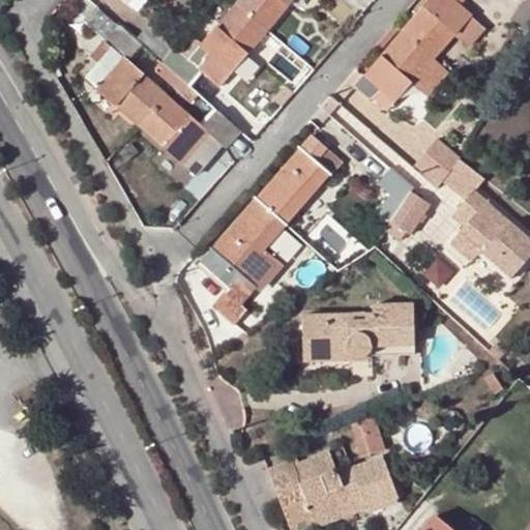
[(236,0),(235,1),(267,30),(292,0),(236,0)]
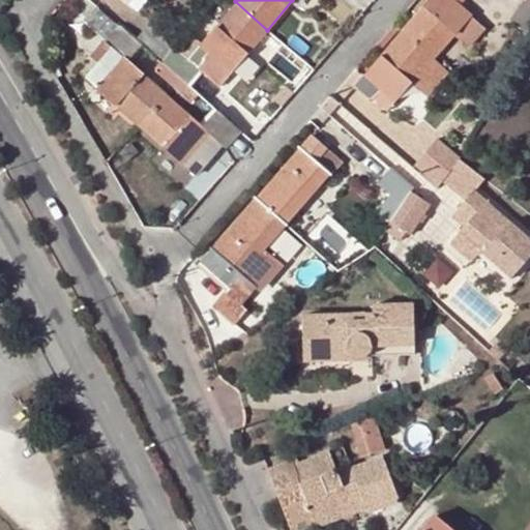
[(433,59),(454,35),(473,15),(461,4),(455,0),(428,0),(401,31),(433,59)]
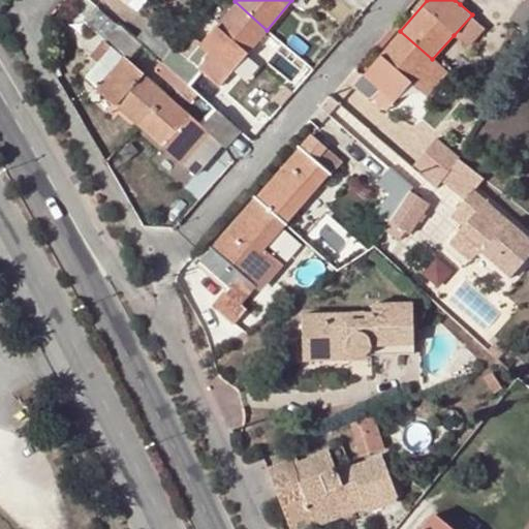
[(267,30),(235,1),(204,37),(188,55),(177,47),(175,44),(161,60),(181,76),(207,99),(267,30)]
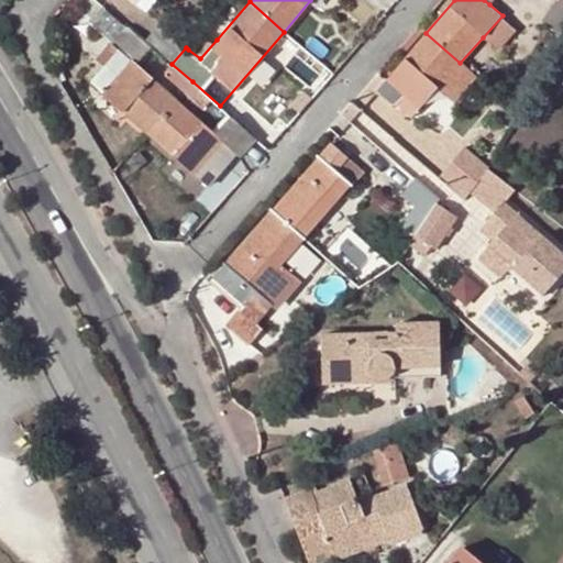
[(483,37),(498,51),(518,29),(503,15),(483,37)]
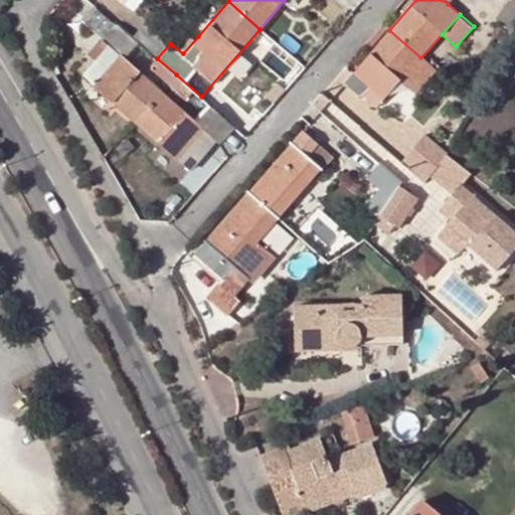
[(139,43),(155,56),(157,58),(170,43),(145,21),(132,36),(139,42),(139,43)]
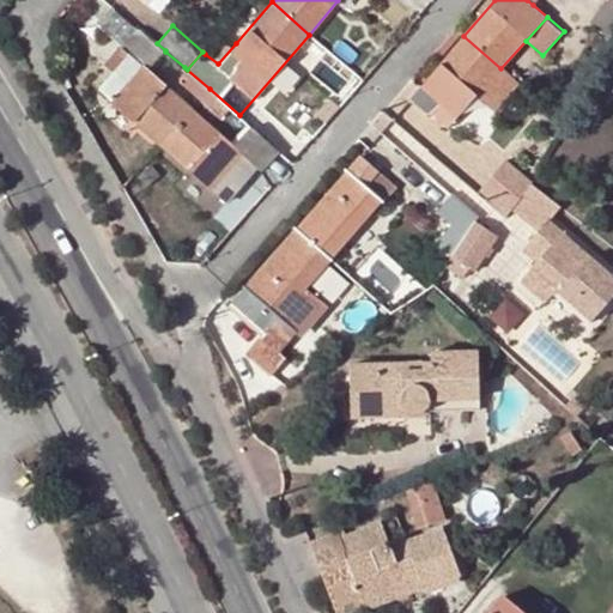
[(101,86),(162,141),(193,107),(150,68),(165,50),(157,43),(138,28),(120,47),(129,54),(115,70),(101,86)]
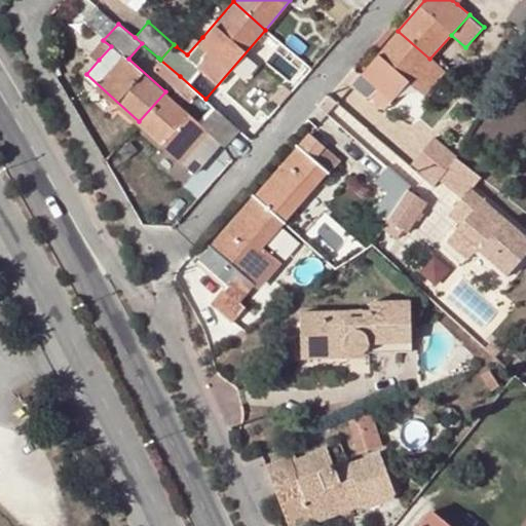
[(202,37),(192,28),(176,46),(187,54),(202,37)]
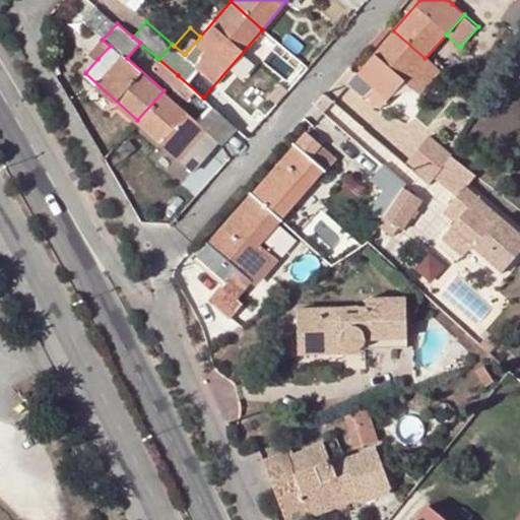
[(348,82),(362,93),(375,78),(394,93),(404,82),(425,58),(393,30),(348,82)]
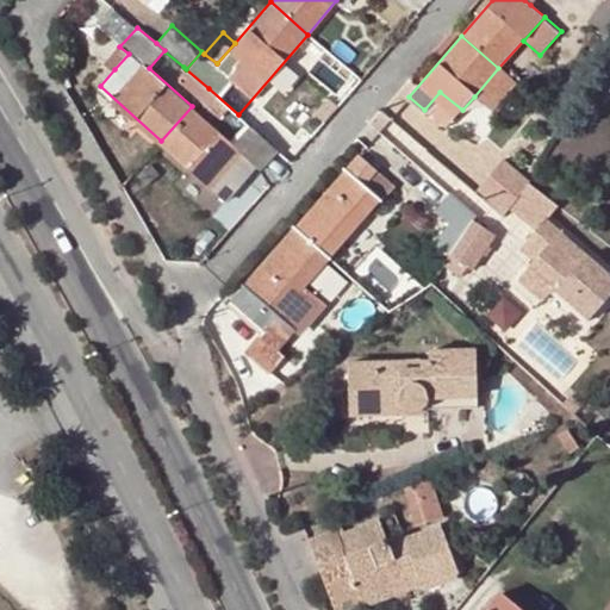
[(119,47),(106,62),(114,69),(129,54),(119,47)]
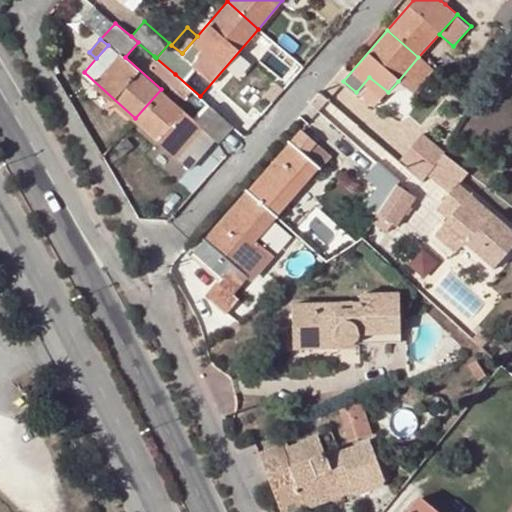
[(433,70),(418,57),(398,81),(412,93),(433,70)]
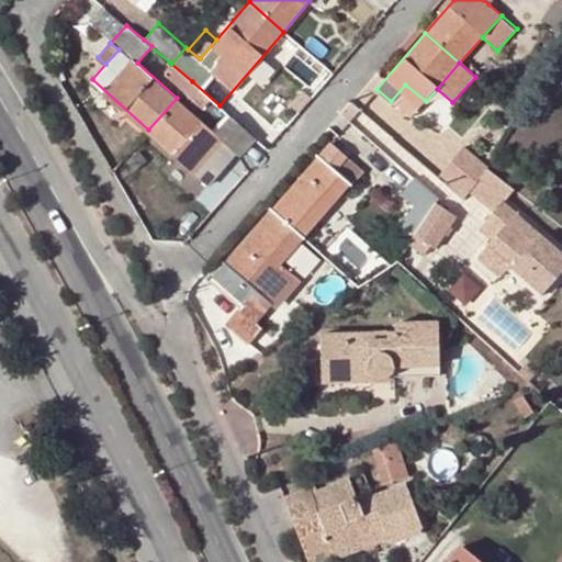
[(192,81),(171,64),(164,74),(184,91),(192,81)]
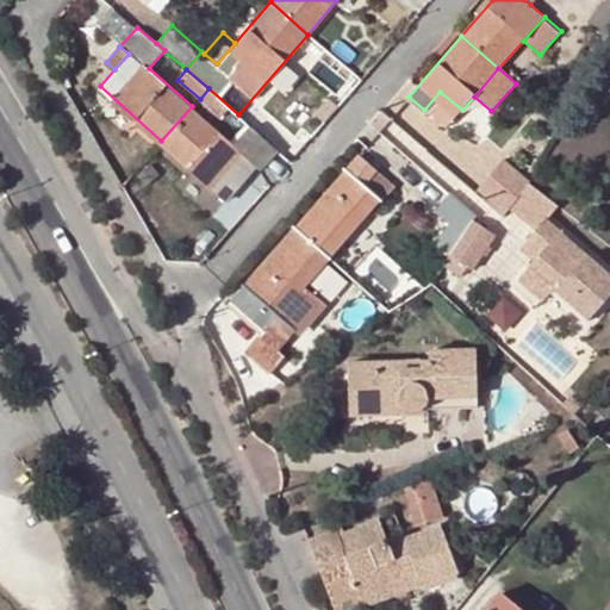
[(321,100),(330,109),(353,82),(344,76),(336,86),(335,83),(321,100)]
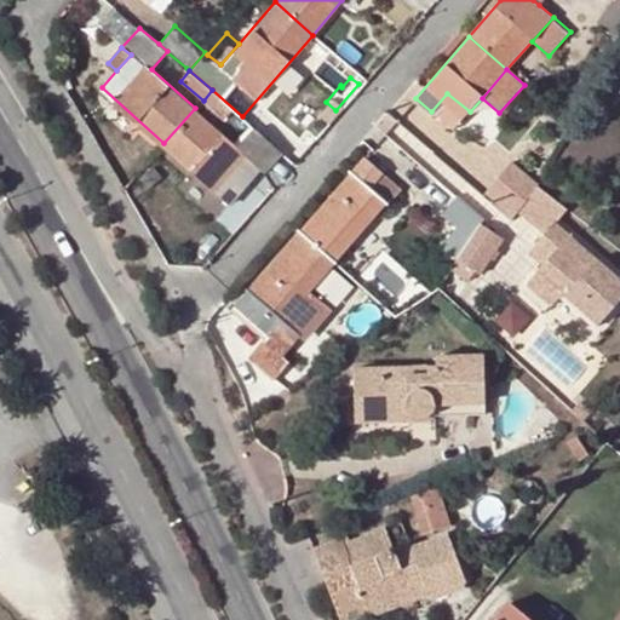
[(470,112),(447,93),(431,112),(453,130),(470,112)]
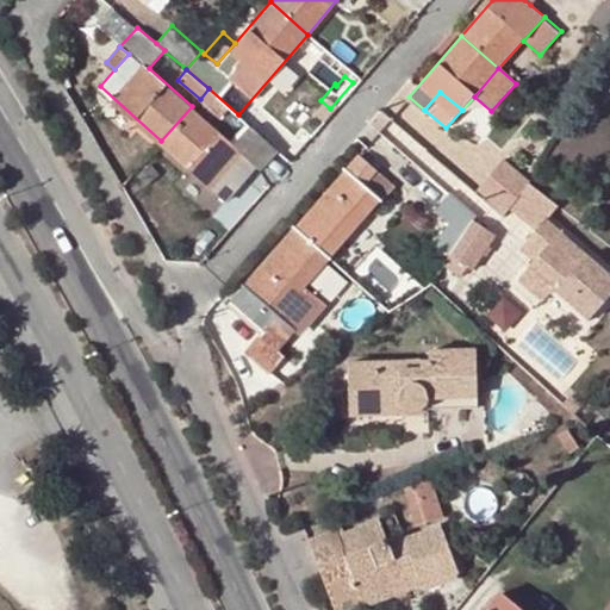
[(256,165),(262,169),(280,150),(251,125),(235,143),(192,106),(161,141),(225,199),(256,165)]
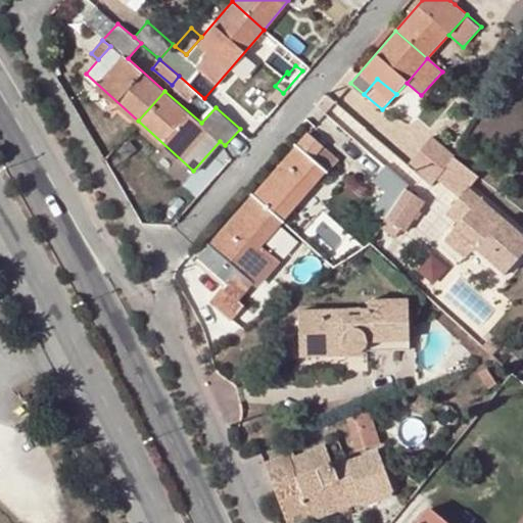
[(323,146),(306,133),(252,195),(282,222),(327,171),(313,158),(323,146)]
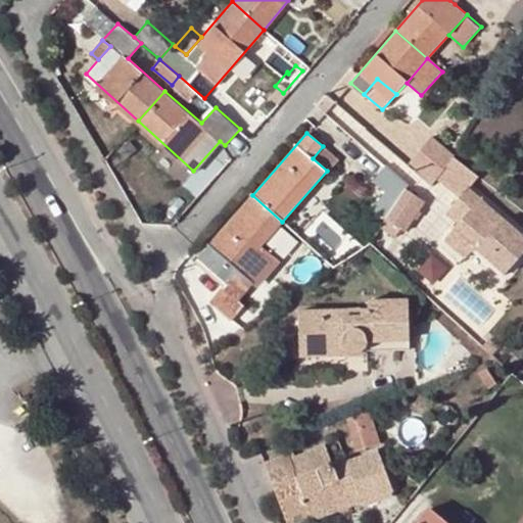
[(446,164),(453,156),(429,137),(408,161),(416,169),(414,171),(430,185),(446,164)]
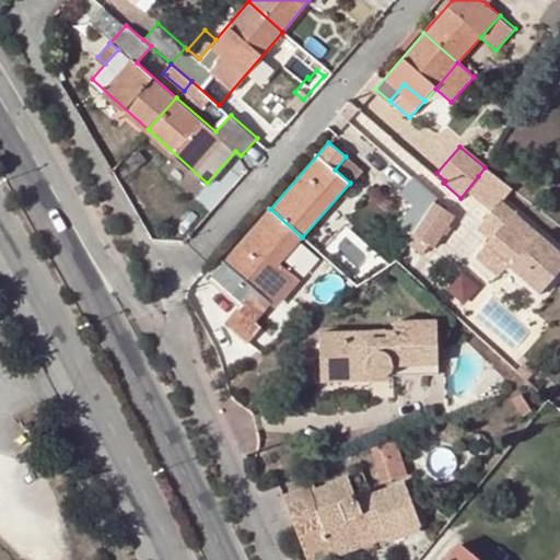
[(559,268),(559,251),(501,202),(512,189),(486,170),(468,191),(491,211),(487,217),(500,228),(485,246),(509,265),(540,292),(559,268)]
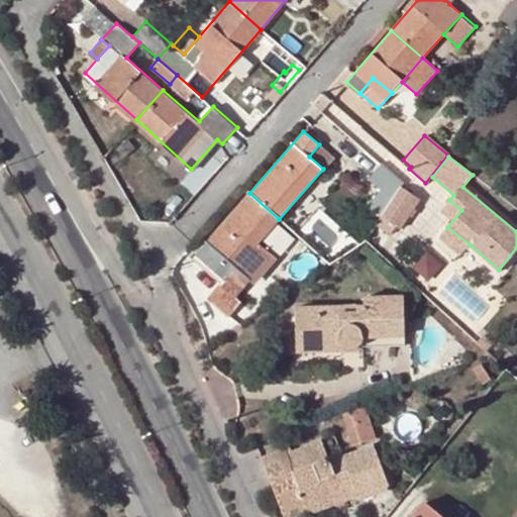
[(390,198),(404,184),(382,165),(369,179),(390,198)]
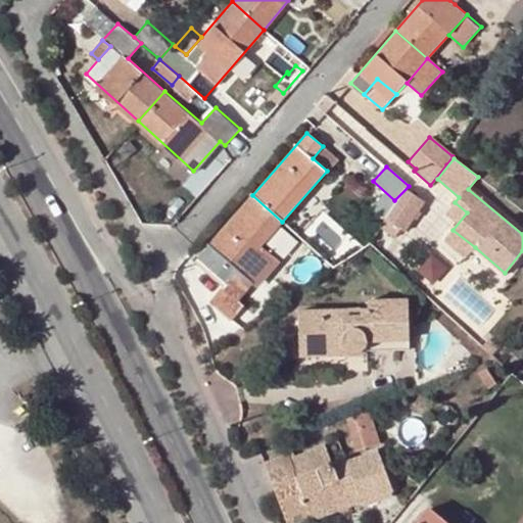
[(409,186),(391,211),(405,224),(426,201),(409,186)]
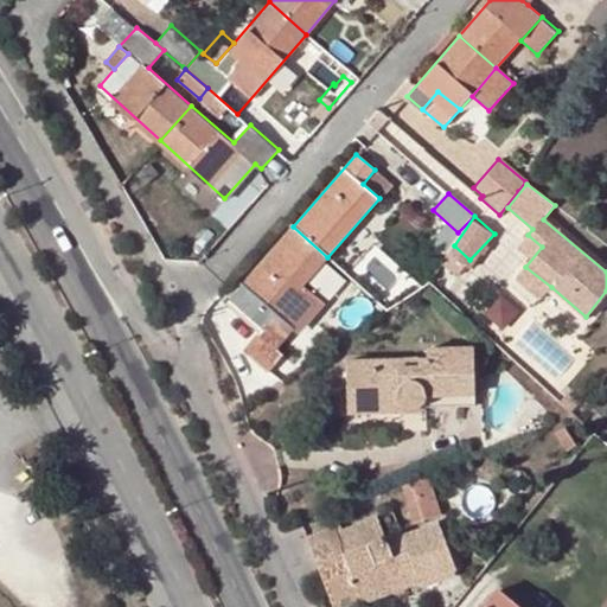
[(327,257),(293,227),(229,299),(262,328),(276,313),(294,328),(318,301),(306,293),(310,291),(304,285),(327,257)]
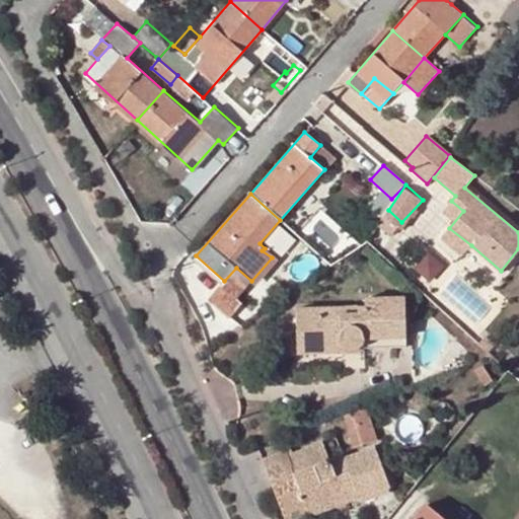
[(449,228),(440,239),(461,257),(471,245),(449,228)]
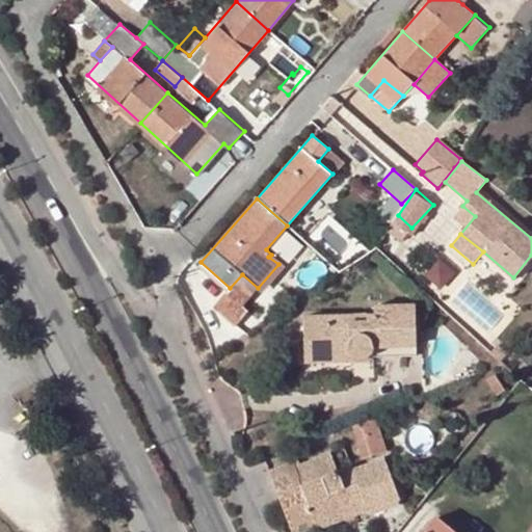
[(429,274),(448,288),(461,268),(444,255),(429,274)]
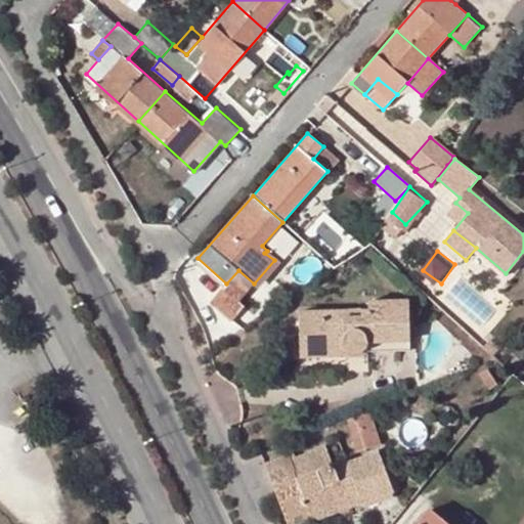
[(313,252),(302,263),(315,277),(328,267),(313,252)]
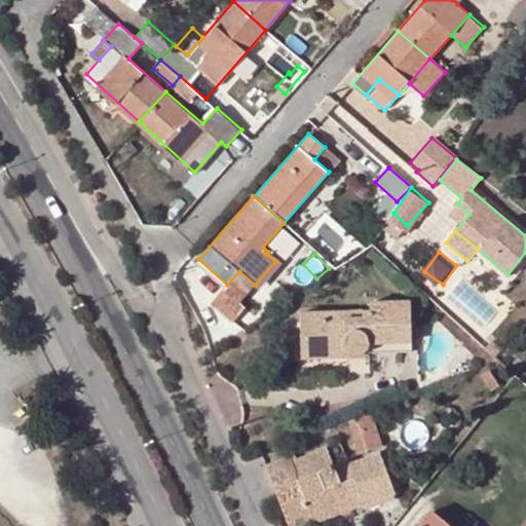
[(227,285),(224,289),(239,303),(255,285),(239,271),(227,285)]
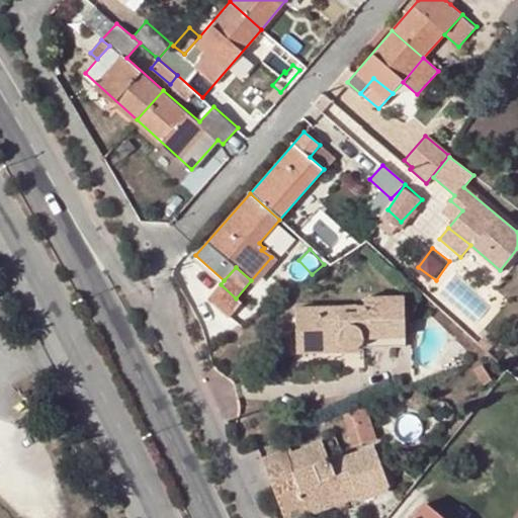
[(242,303),(236,298),(221,284),(208,298),(229,318),(242,303)]
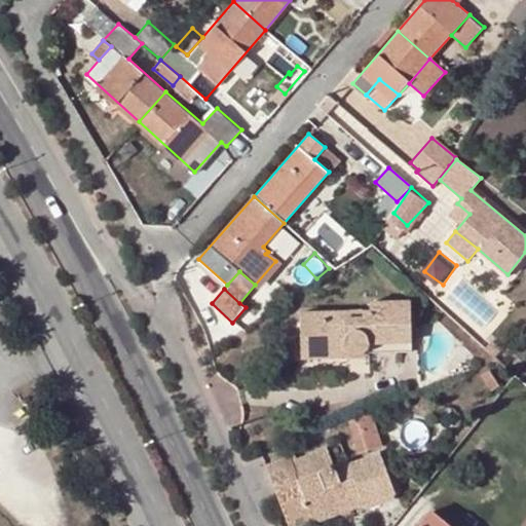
[(369,344),(410,343),(410,304),(369,304),(369,312),(299,314),(300,351),(346,351),(346,352),(348,354),(350,357),(353,358),(357,358),(360,358),(363,355),(366,353),(369,344)]
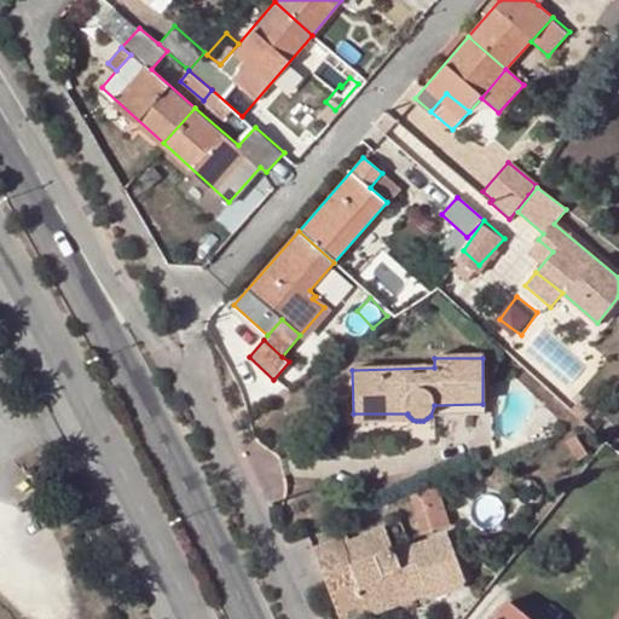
[(482,416),(482,404),(434,405),(431,416),(482,416)]
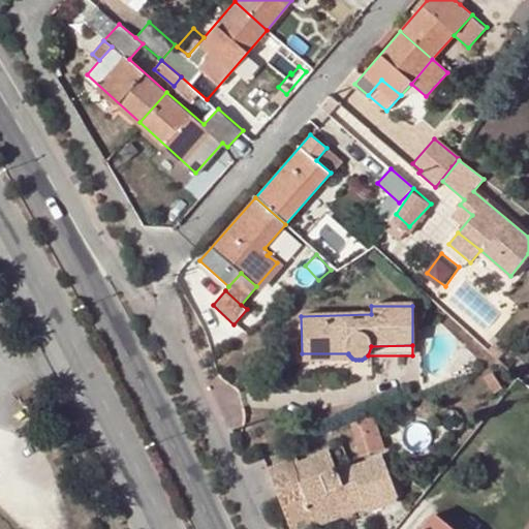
[(501,389),(492,373),(484,378),(493,394),(501,389)]
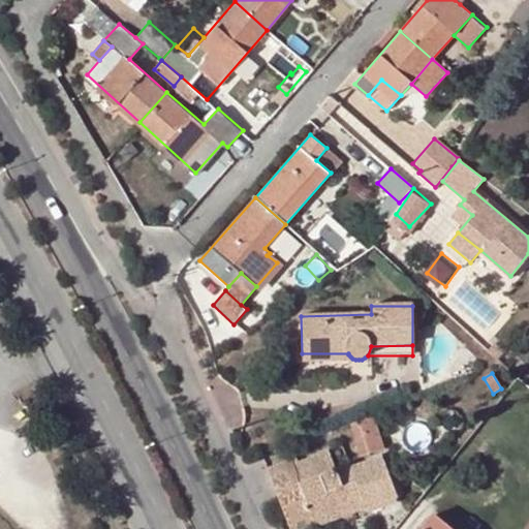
[(373,414),(349,425),(361,456),(384,447),(373,414)]
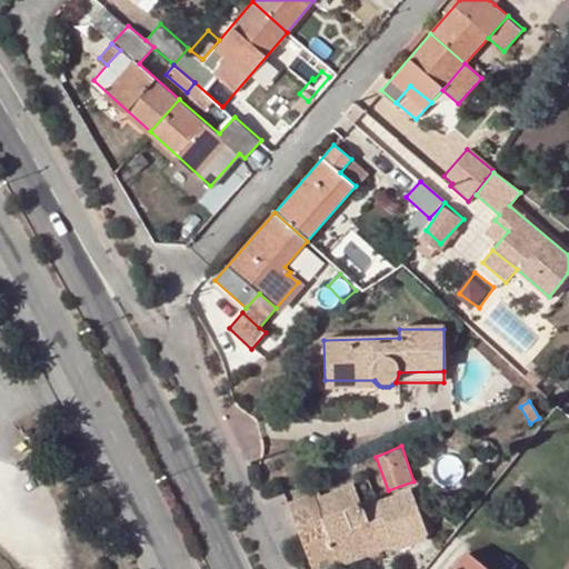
[(321,498),(319,492),(287,505),(309,565),(356,549),(359,551),(375,547),(370,535),(383,529),(390,546),(425,533),(410,491),(378,502),(377,499),(359,505),(352,487),(321,498)]
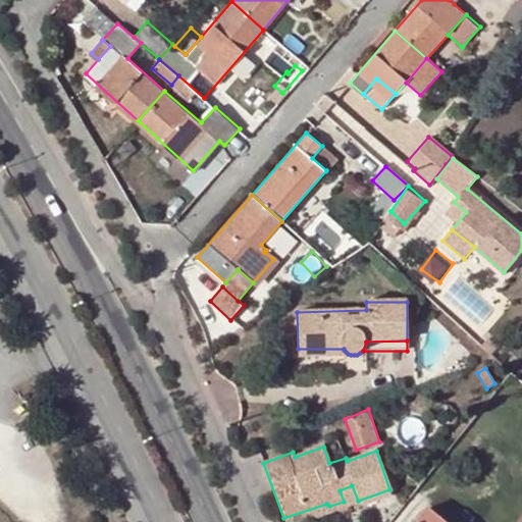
[(329,506),(326,504),(283,518),(284,521),(294,521),(358,501),(352,485),(340,490),(344,502),(329,506)]
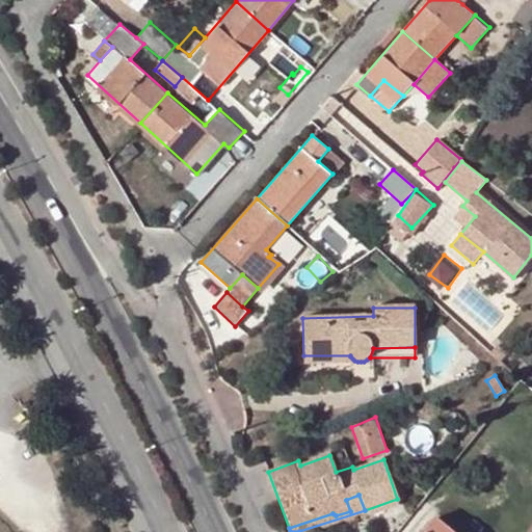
[(450,531),(436,520),(426,531),(450,531)]
